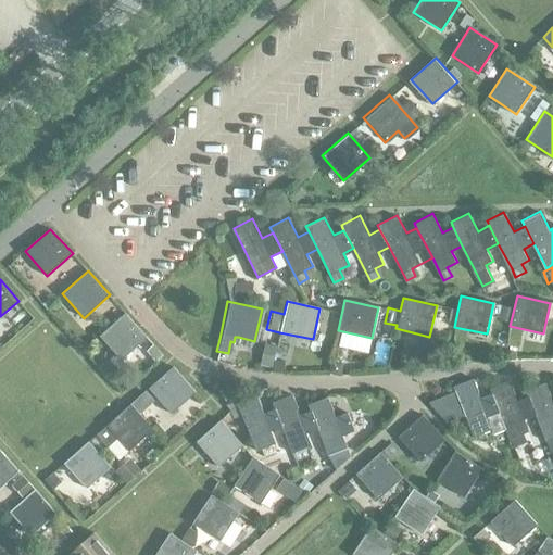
[(122,361),(147,338),(126,314),(100,337),(122,361)]
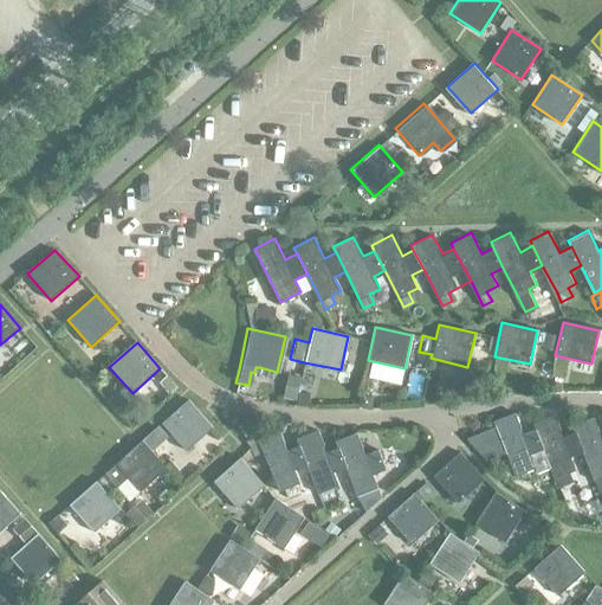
[(286,373),(280,397),(292,400),(298,377),(286,373)]
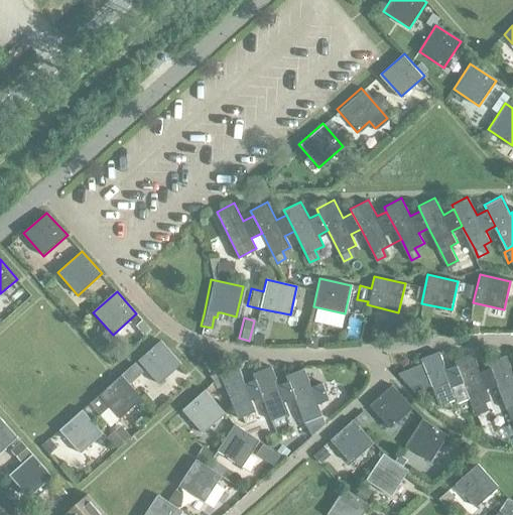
[(159,384),(181,364),(160,341),(138,360),(159,384)]
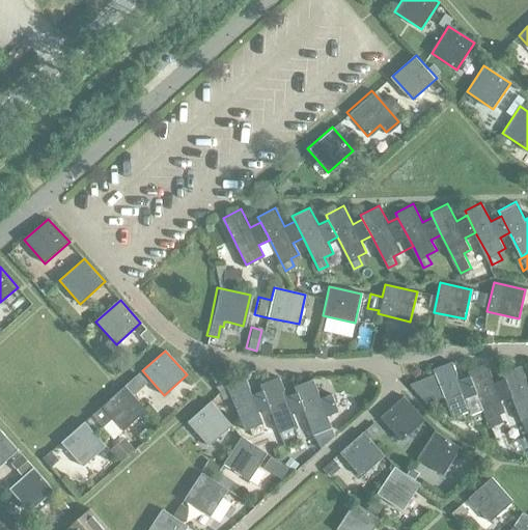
[(423,402),(443,394),(451,416),(467,410),(469,414),(481,409),(469,374),(459,379),(451,361),(433,368),(435,372),(406,384),(423,402)]
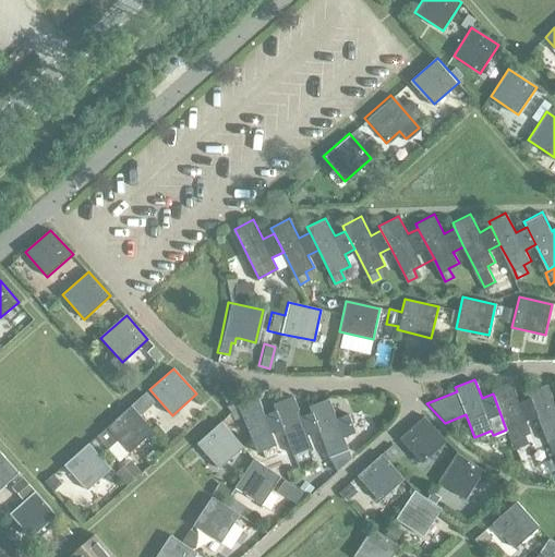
[(491,389),(493,394),(506,430),(514,448),(525,444),(521,434),(529,432),(525,420),(535,415),(529,398),(518,401),(510,382),(491,389)]
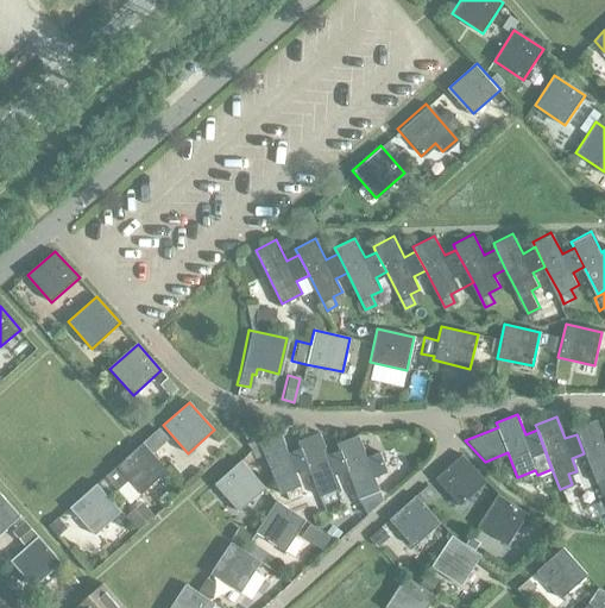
[(574,427),(577,434),(584,453),(596,482),(604,478),(604,440),(597,419),(574,427)]
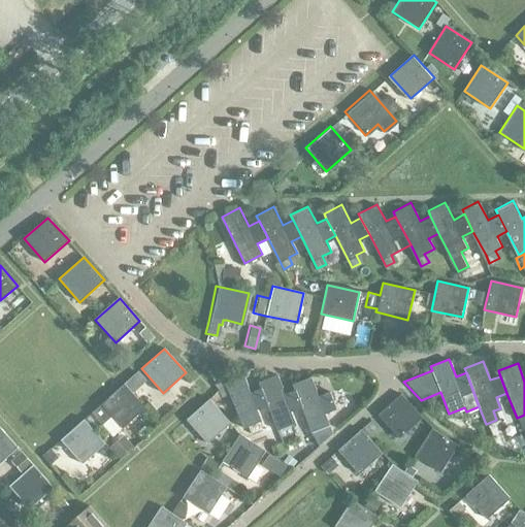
[(129,390),(141,379),(134,370),(122,381),(129,390)]
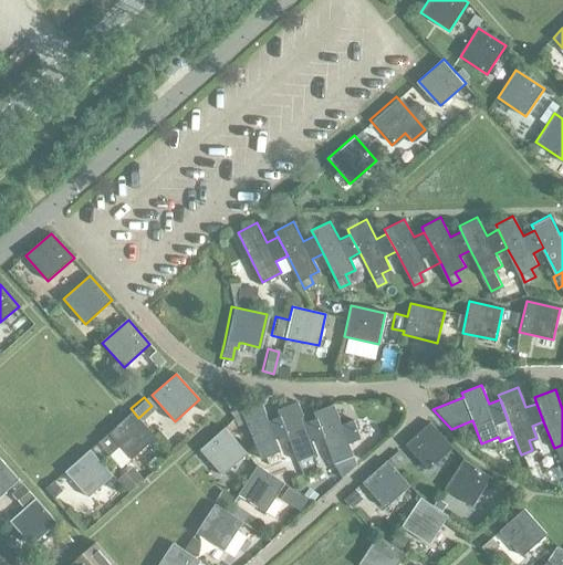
[(275,439),(287,435),(280,416),(270,420),(262,399),(240,408),(260,459),(280,451),(275,439)]
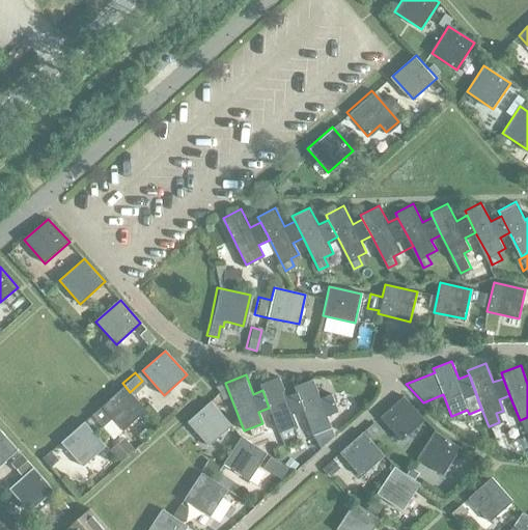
[(260,385),(262,390),(269,408),(279,431),(297,424),(293,413),(303,409),(297,392),(286,396),(279,378),(260,385)]
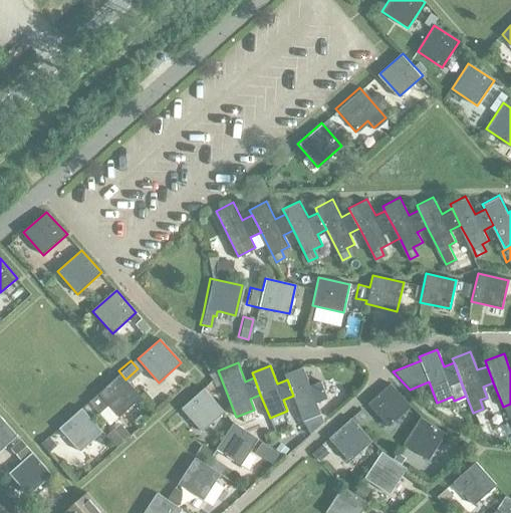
[(284,373),(287,379),(293,396),(302,420),(320,413),(315,402),(327,397),(321,381),(310,386),(303,366),(284,373)]
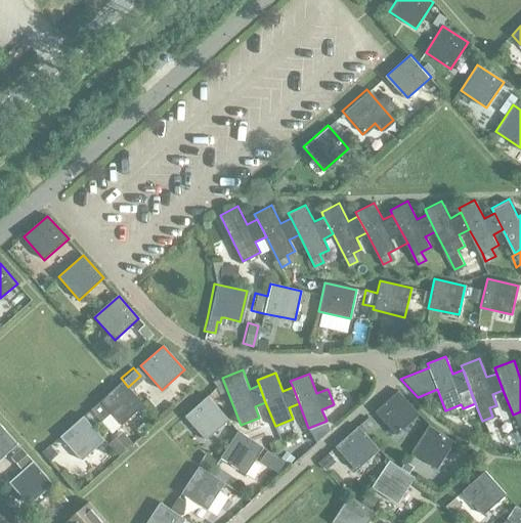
[(100,401),(83,416),(89,423),(94,418),(97,422),(98,421),(111,435),(122,426),(144,405),(123,381),(100,401)]
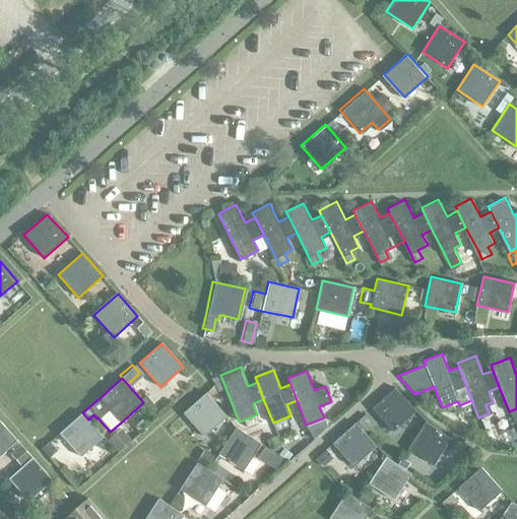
[(392,431),(415,410),(394,387),(372,407),(392,431)]
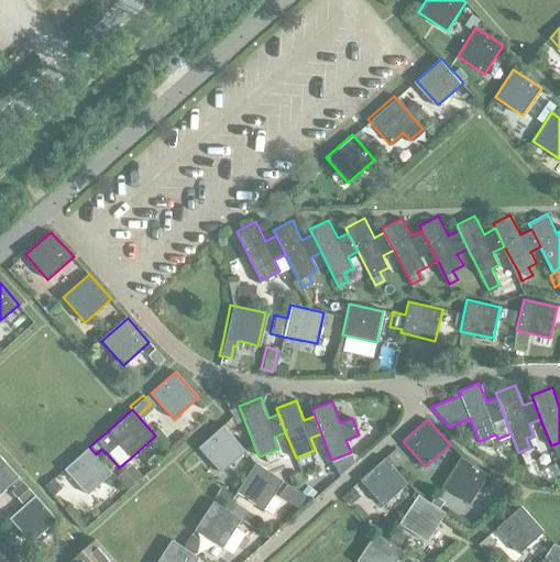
[(220,473),(245,451),(222,425),(197,448),(220,473)]
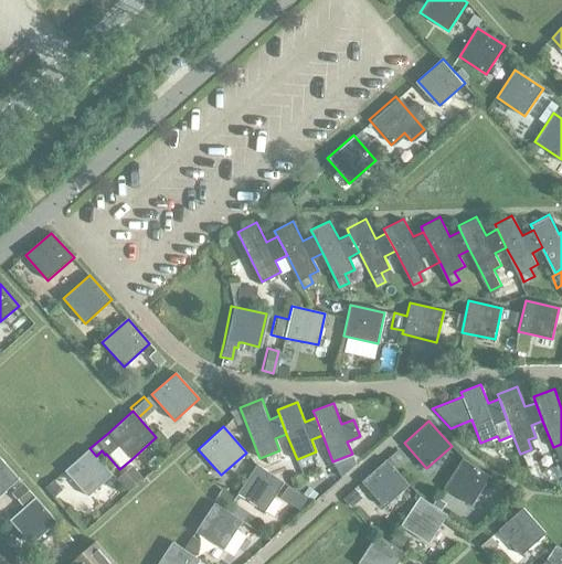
[(89,448),(65,470),(88,497),(113,475),(96,456),(89,448)]
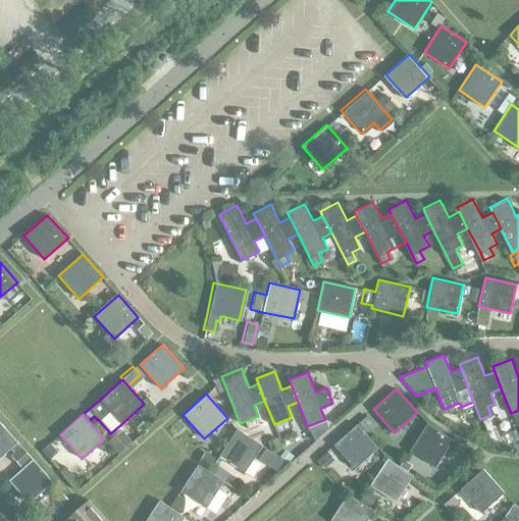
[(424,422),(407,450),(433,466),(450,438),(424,422)]
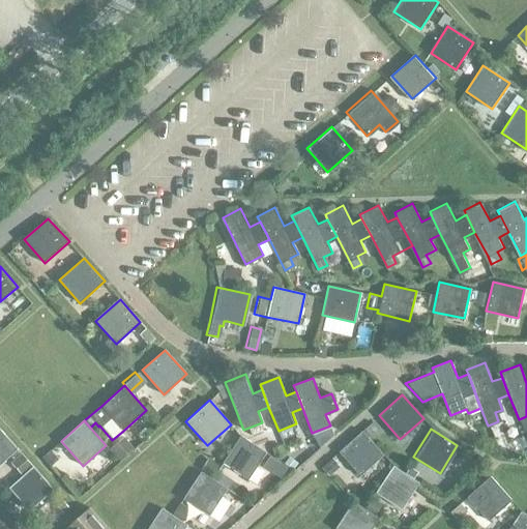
[(0,466),(9,458),(10,459),(8,461),(19,474),(29,465),(17,450),(18,449),(0,430),(0,466)]
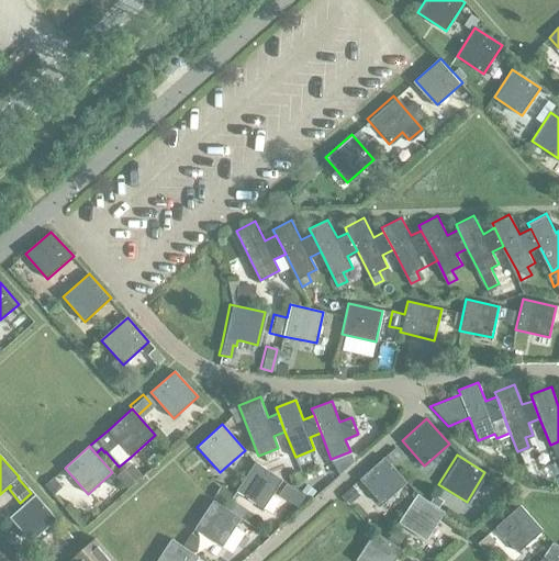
[(382,503),(406,481),(383,457),(359,479),(382,503)]
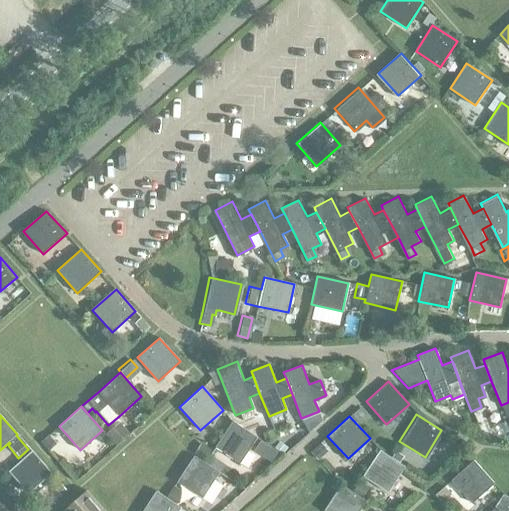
[(117,421),(103,433),(113,444),(127,432),(117,421)]
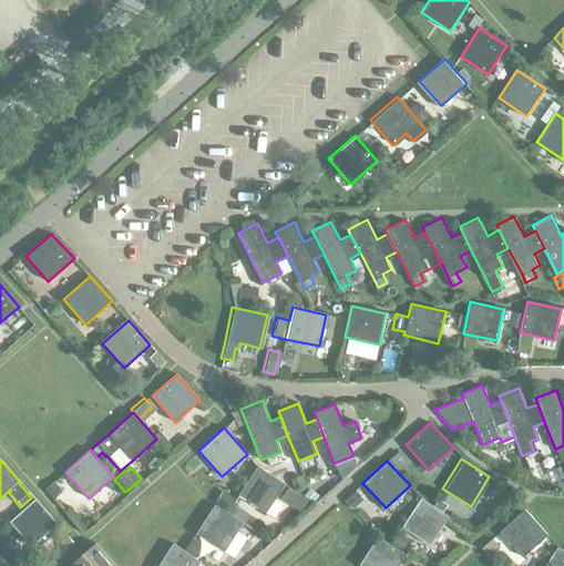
[(266,513),(285,484),(257,466),(238,495),(266,513)]
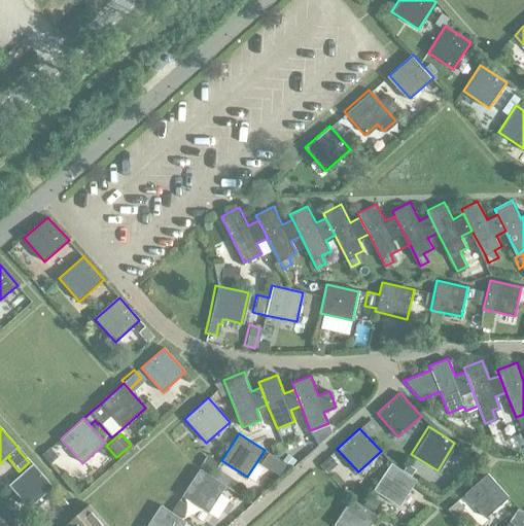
[(389,462),(371,489),(396,506),(415,479),(389,462)]
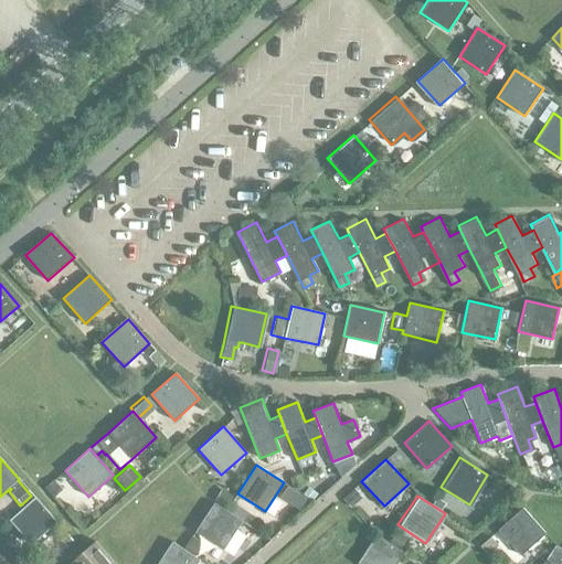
[(33,545),(57,523),(35,498),(10,520),(33,545)]
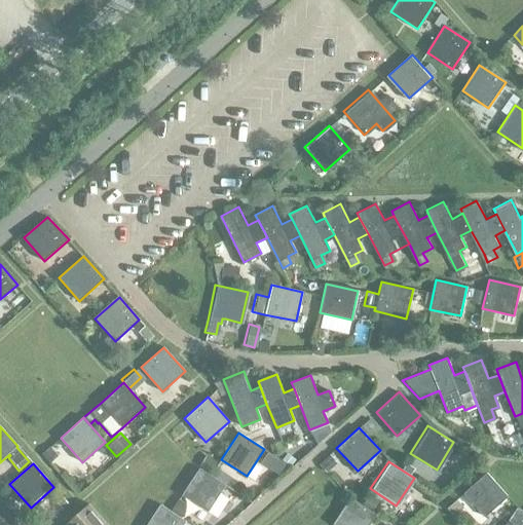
[(199,469),(182,495),(208,512),(225,485),(199,469)]
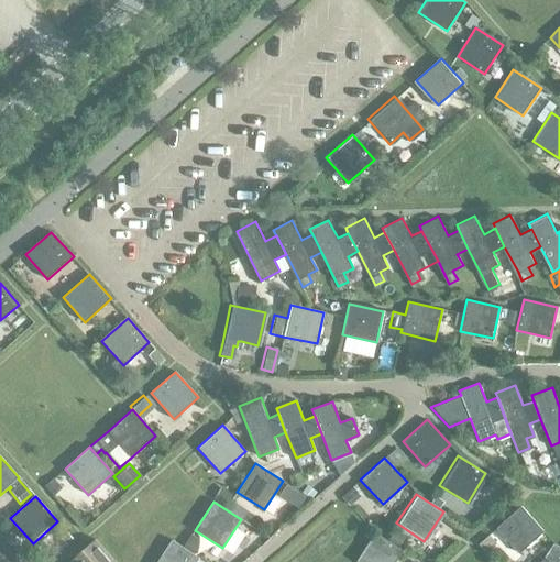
[(518,552),(542,530),(520,505),(495,527),(518,552)]
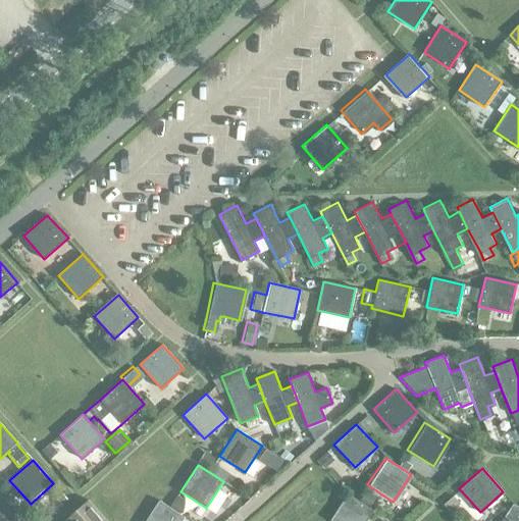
[(348,493),(330,520),(365,520),(373,510),(348,493)]
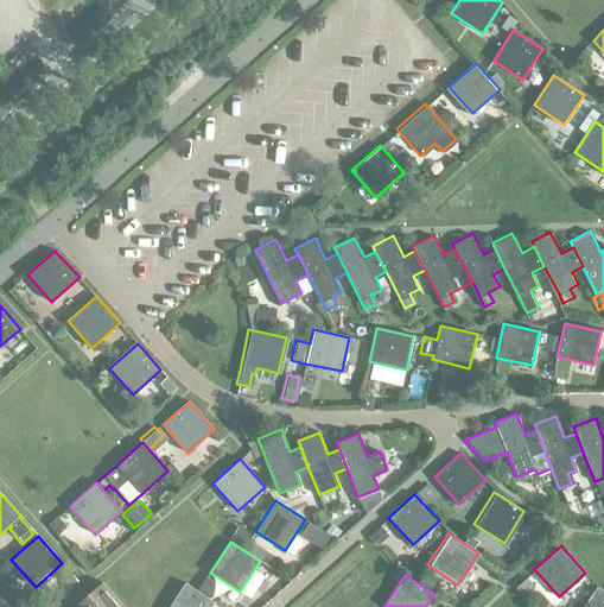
[(124,606),(101,582),(72,606),(124,606)]
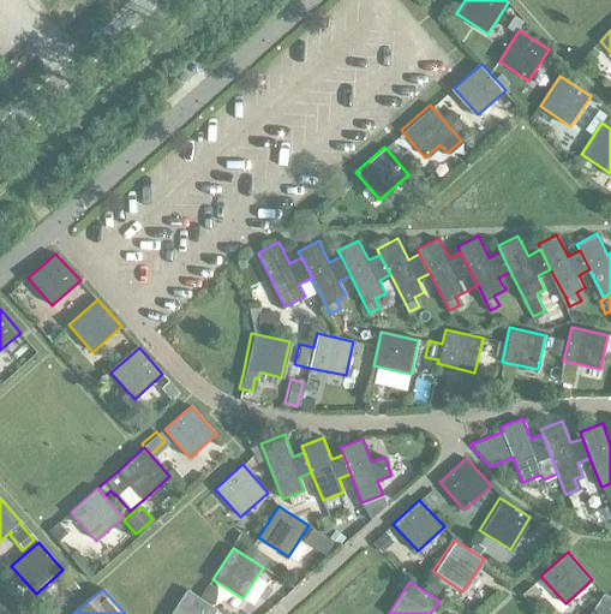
[(213,613),(216,609),(187,590),(171,613),(213,613)]
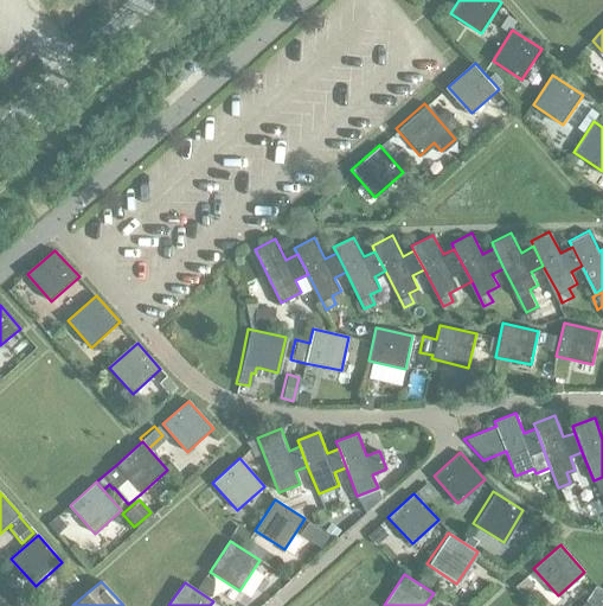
[(602,605),(602,588),(596,585),(581,605),(602,605)]
